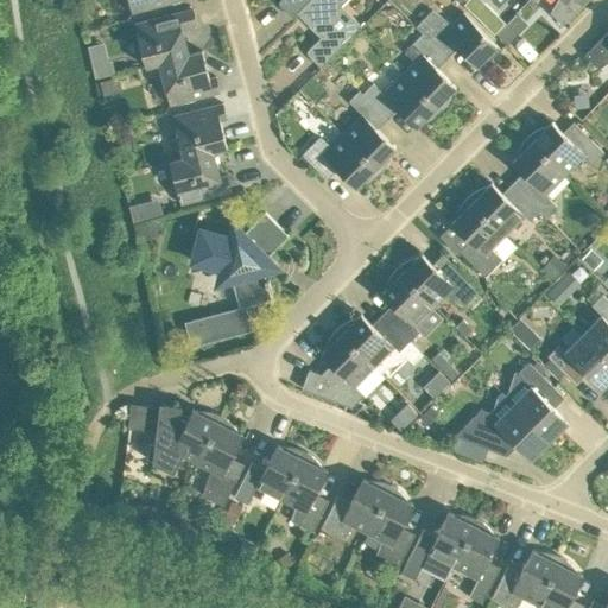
[(127,0),(131,12),(176,0),(127,0)]
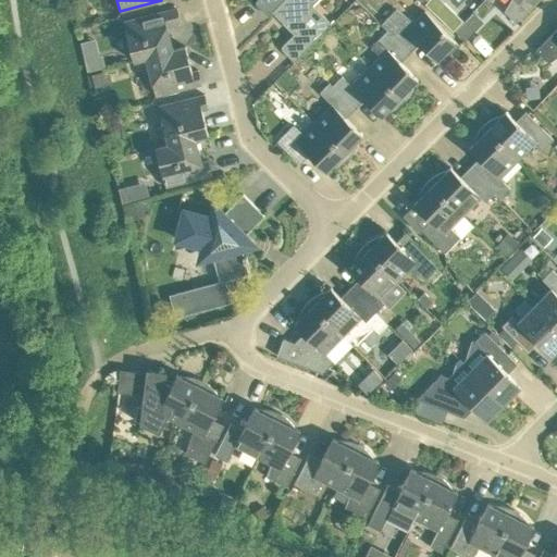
[(255,0),(255,2),(256,4),(268,16),(271,12),(270,11),(281,0),(255,0)]
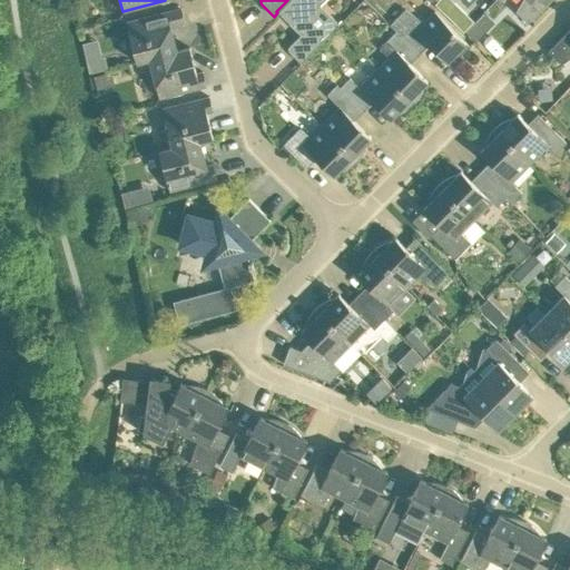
[(287,0),(276,11),(277,12),(300,35),(288,46),(287,47),(287,48),(287,50),(288,51),(300,64),(338,25),(318,6),(323,0),(287,0)]
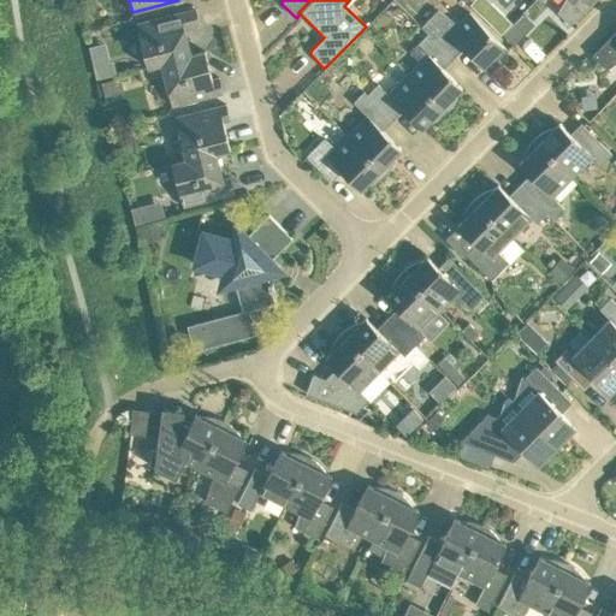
[(480,15),(491,4),(487,0),(472,0),(469,4),(480,15)]
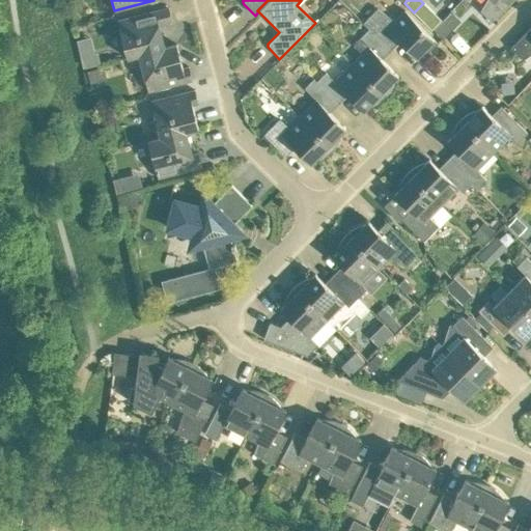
[(484,0),(479,10),(491,22),(512,0),(484,0)]
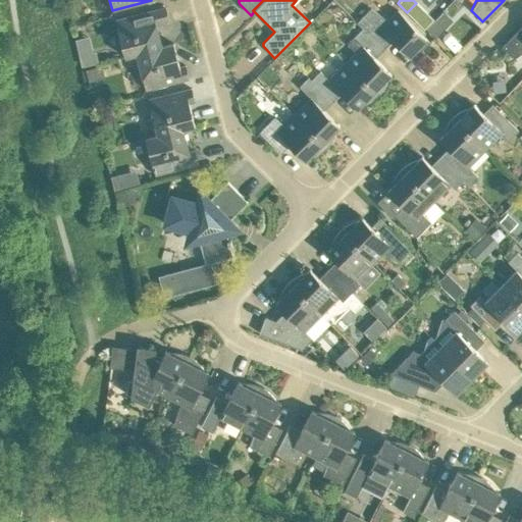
[(124,57),(136,54),(136,53),(161,47),(161,46),(155,23),(168,20),(165,7),(115,20),(124,57)]
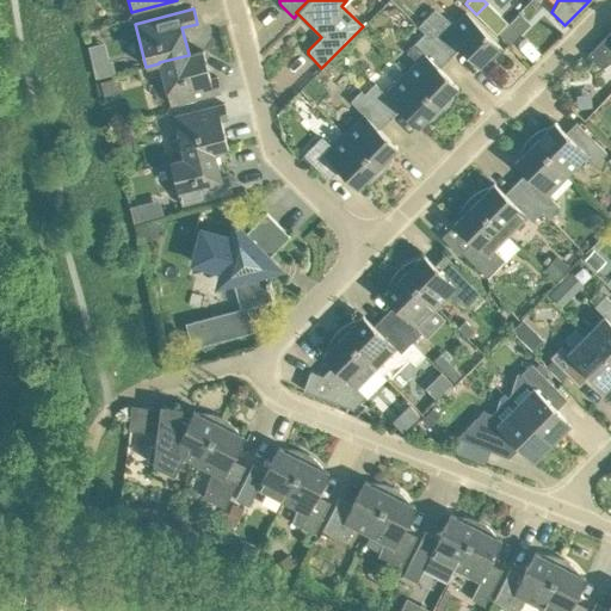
[(417,26),(424,34),(449,57),(460,48),(477,66),(482,62),(485,62),(487,61),(492,59),(495,56),(498,55),(500,53),(504,50),(464,12),(452,24),(433,10),(417,26)]
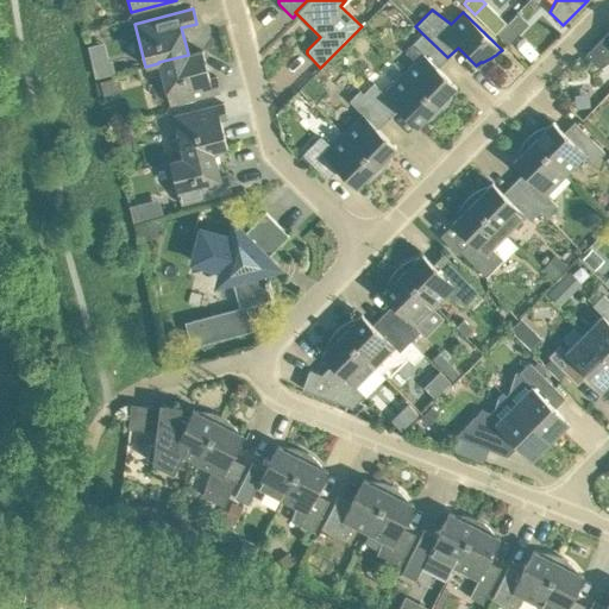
[(497,33),(503,41),(513,32),(506,25),(497,33)]
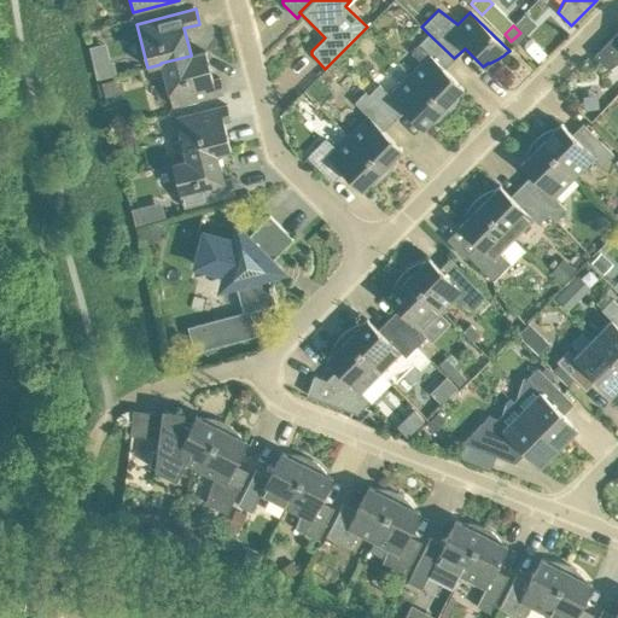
[(617,62),(617,29),(593,56),(607,69),(617,62)]
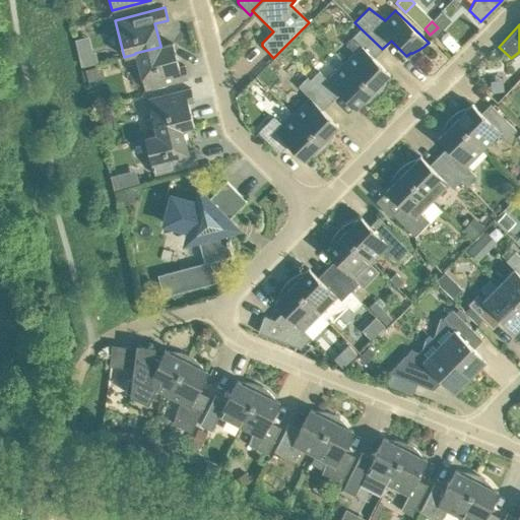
[(354,52),(343,63),(376,94),(378,92),(380,90),(382,87),(383,86),(384,83),(385,81),(385,79),(386,77),(389,74),(374,58),(382,49),(361,28),(345,44),(354,52)]
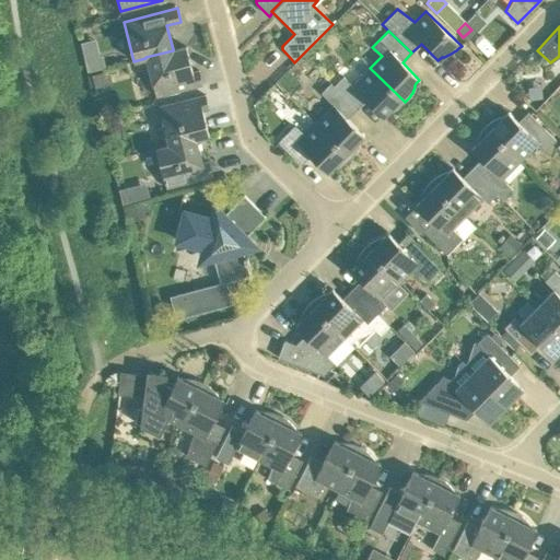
[(146,57),(146,58),(155,96),(202,84),(198,70),(191,71),(186,46),(173,49),(173,50),(146,57)]
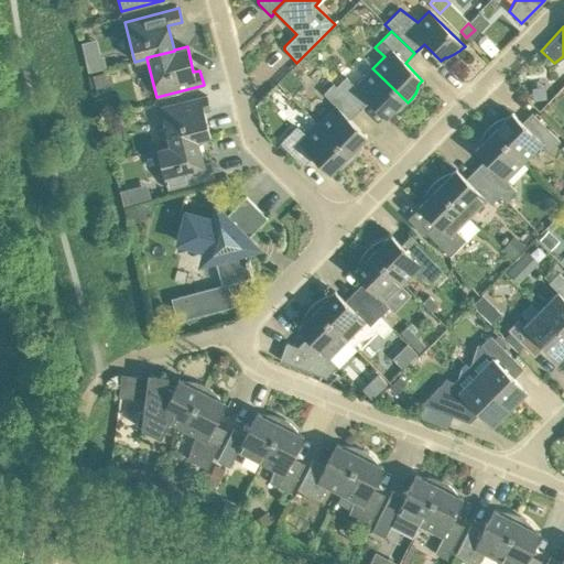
[(345,77),(336,86),(335,86),(358,109),(368,100),(386,117),(389,114),(391,112),(394,111),(399,110),(403,107),(405,105),(408,102),(372,68),(355,86),(345,77)]
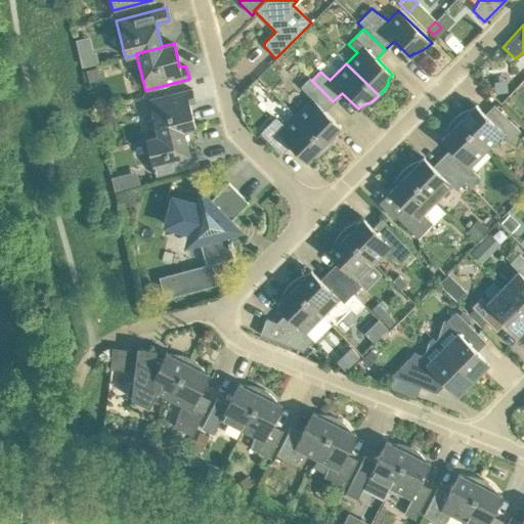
[(311,98),(295,116),(328,147),(329,145),(331,143),(333,141),(334,139),(336,135),(336,133),(337,130),(340,127),(324,111),(333,101),(311,80),(312,80),(309,77),(300,87),(311,98)]
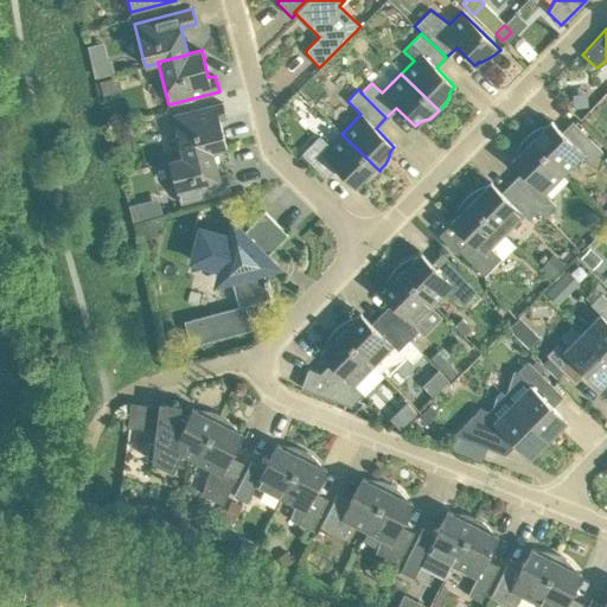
[(172,115),(183,157),(183,158),(212,149),(212,151),(227,147),(219,120),(225,117),(222,102),(172,115)]
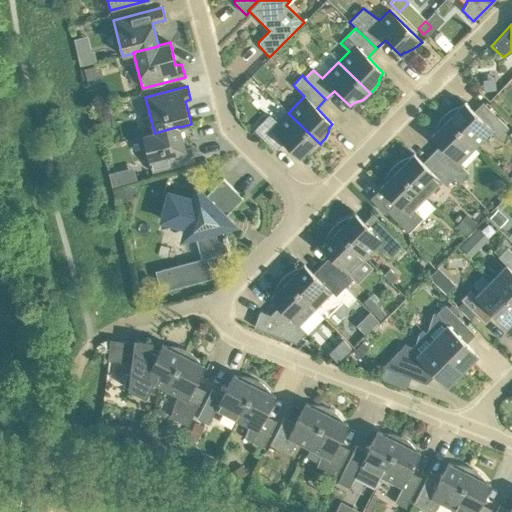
[(446,112),(443,115),(475,147),(492,130),(499,137),(508,128),(482,102),(473,111),(464,102),(461,105),(457,106),(454,107),(452,108),(450,109),(446,112)]
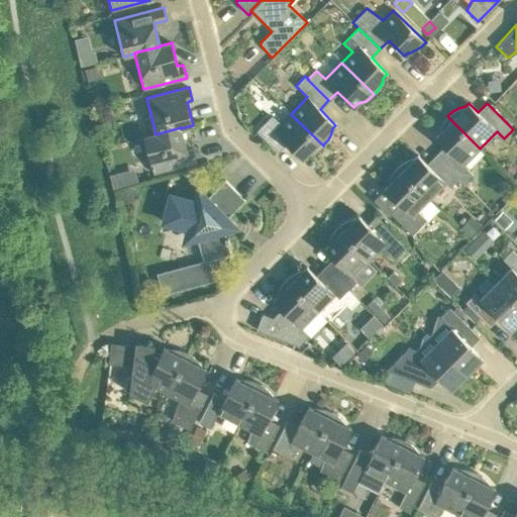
[(323,145),(291,114),(281,123),(271,116),(256,131),(278,152),(286,143),(302,159),(305,156),(308,154),(310,153),(315,151),(318,149),(321,147),(323,145)]
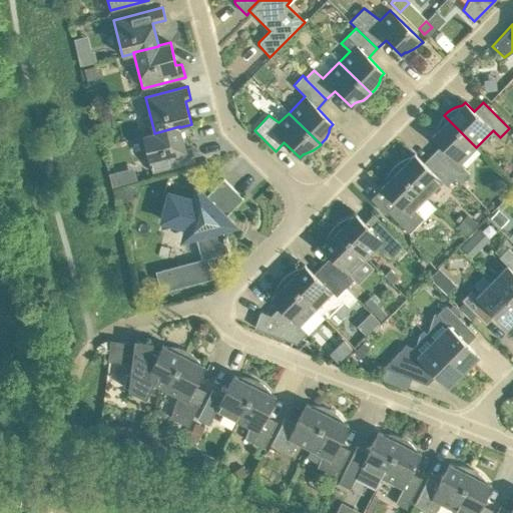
[(440,145),(432,154),(455,177),(460,183),(469,173),(460,164),(476,147),(444,115),(442,117),(441,119),(439,121),(438,123),(437,125),(436,127),(435,129),(434,133),(431,136),(440,145)]
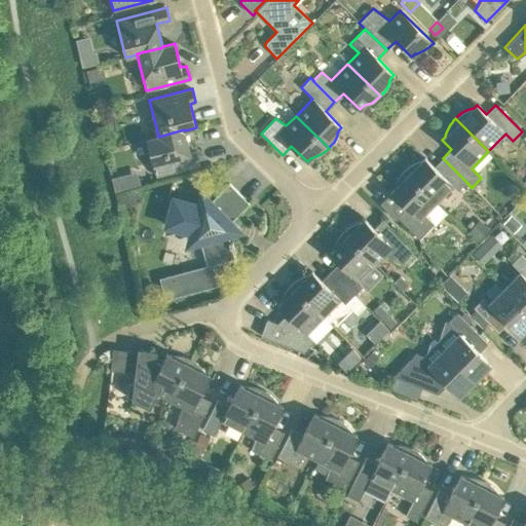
[(158,137),(158,136),(146,139),(155,176),(198,164),(195,151),(189,153),(184,130),(184,129),(158,137)]
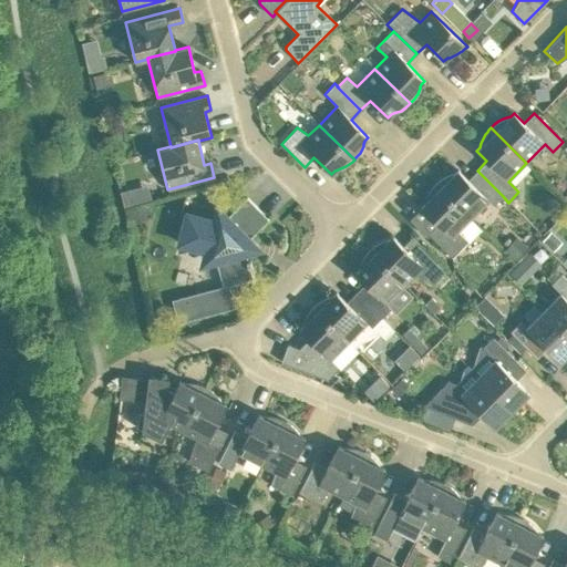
[(437,181),(434,184),(470,219),(488,200),(493,206),(503,196),(477,171),(467,179),(457,169),(454,173),(451,174),(447,175),(443,177),(441,178),(437,181)]
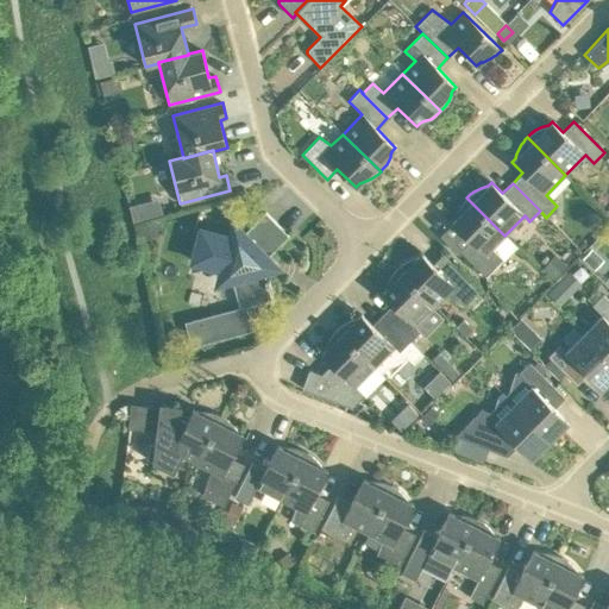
[(133,201),(137,217),(163,211),(159,196),(133,201)]
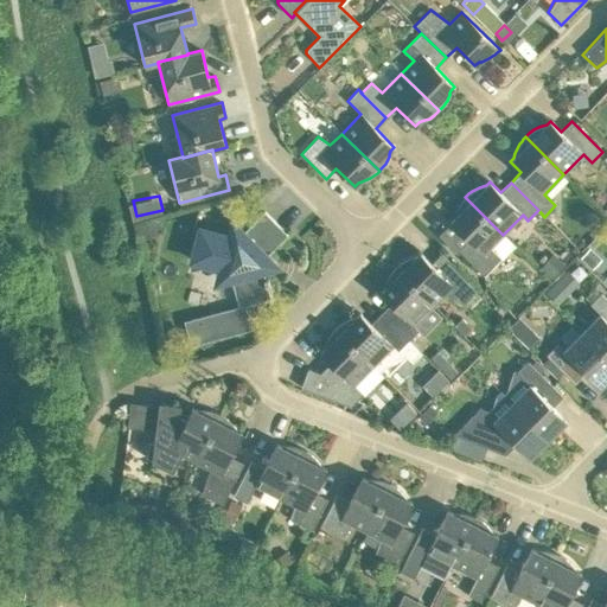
[(503,235),(465,197),(462,200),(461,202),(459,204),(458,206),(455,211),(454,216),(453,218),(449,222),(468,241),(458,250),(484,275),(500,259),(502,259),(515,247),(503,235)]
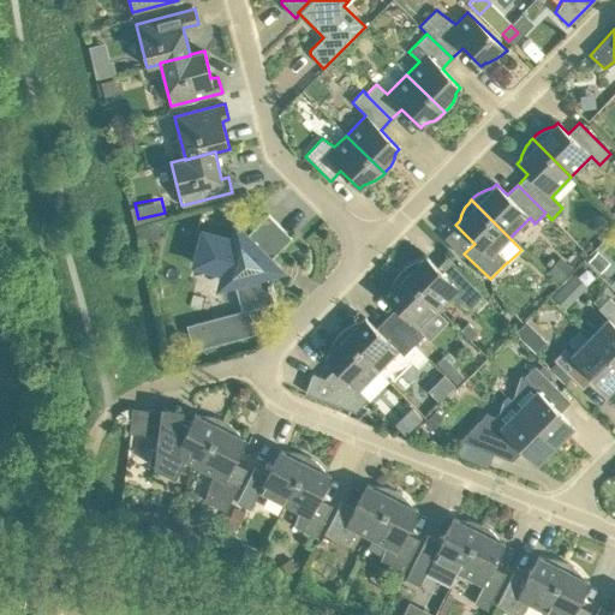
[(274,303),(270,291),(273,290),(272,282),(268,284),(266,274),(273,272),(275,263),(270,258),(291,238),(267,214),(246,234),(236,224),(231,239),(202,231),(193,264),(222,272),(219,287),(233,282),(242,311),(274,303)]
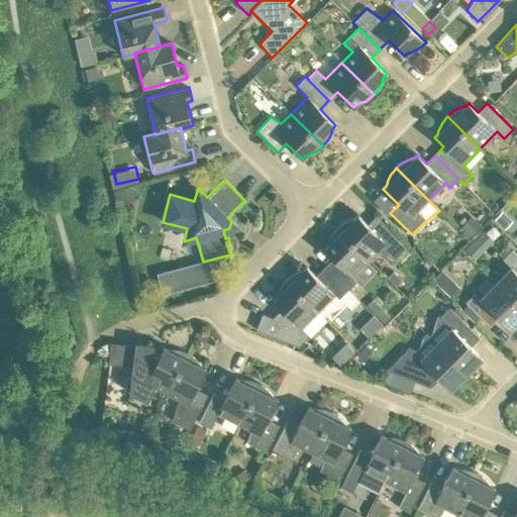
[(131,189),(119,192),(122,205),(134,201),(131,189)]
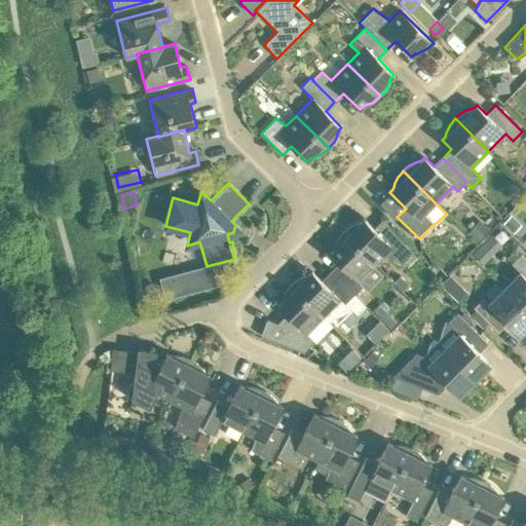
[(510,217),(502,224),(513,233),(519,226),(510,217)]
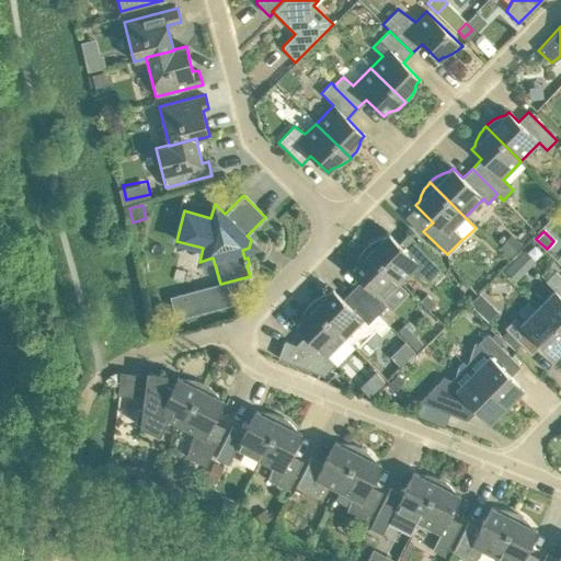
[(366,247),(365,248),(400,282),(411,272),(427,282),(442,267),(408,233),(398,243),(388,233),(384,237),(381,238),(378,239),(374,240),(371,242),(369,243),(366,247)]
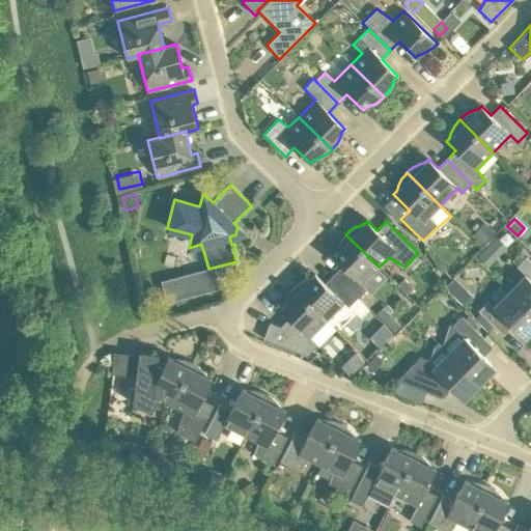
[(341,264),(333,274),(357,298),(366,288),(361,284),(379,267),(345,234),(343,236),(341,239),(339,242),(337,246),(337,247),(336,250),(335,252),(332,255),(341,264)]
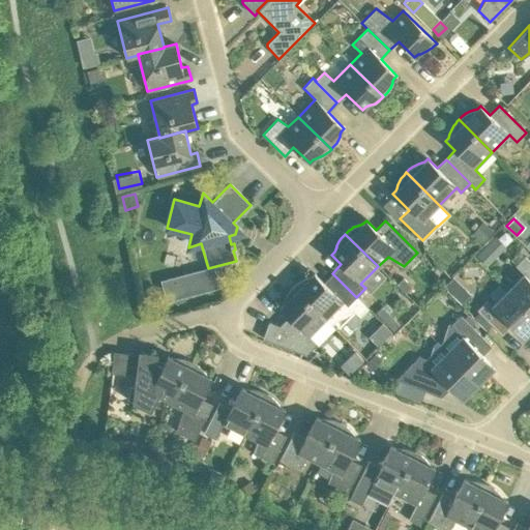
[(492,259),(481,248),(475,255),(486,264),(492,259)]
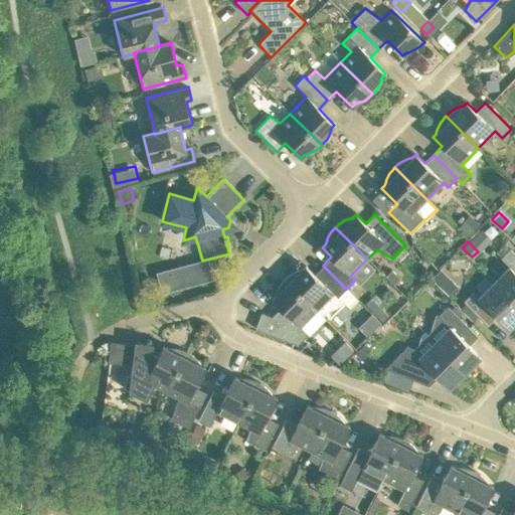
[(508,266),(493,282),(514,303),(514,253),(509,248),(500,258),(508,266)]
